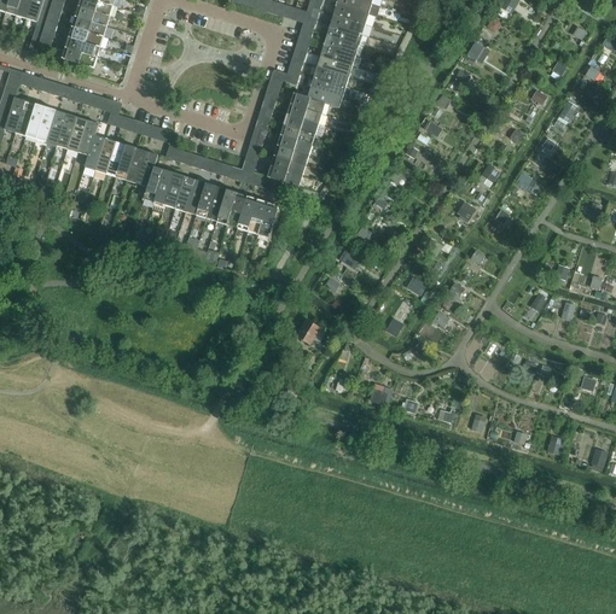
[(6,0),(4,10),(15,13),(18,0),(6,0)]
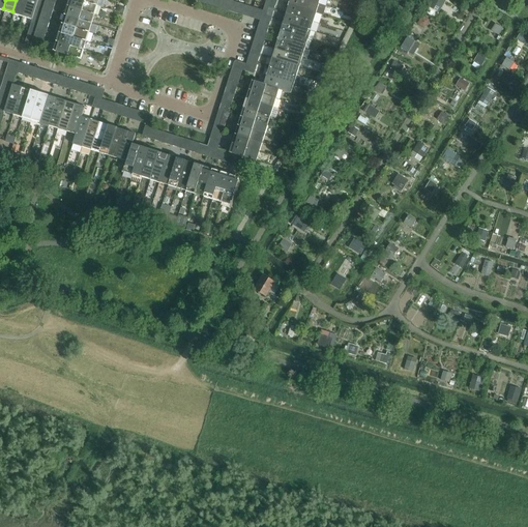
[(16,0),(12,11),(21,15),(24,0),(16,0)]
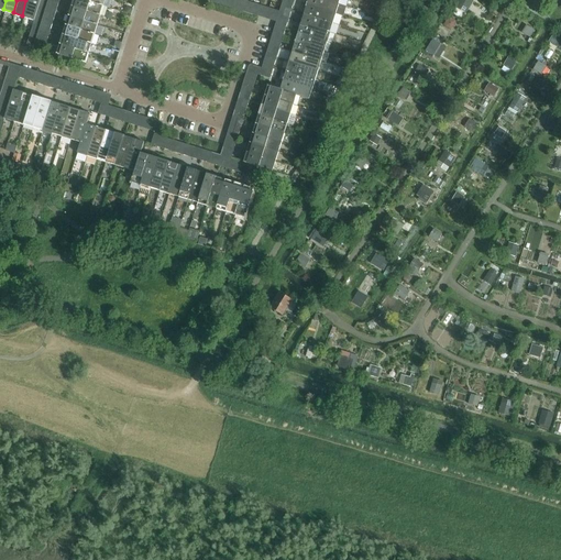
[(25,0),(22,15),(33,19),(37,0),(25,0)]
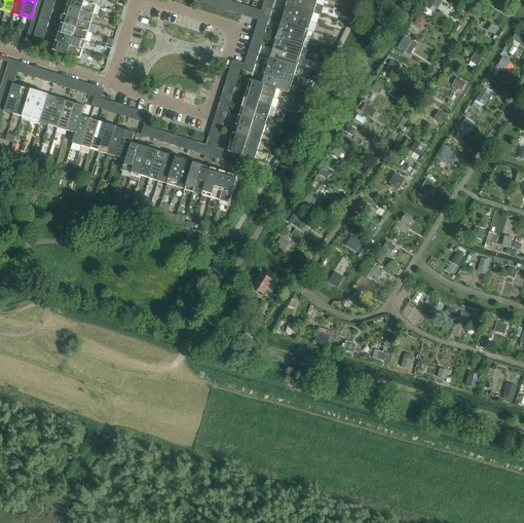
[(52,2),(46,0),(44,7),(50,9),(52,2)]
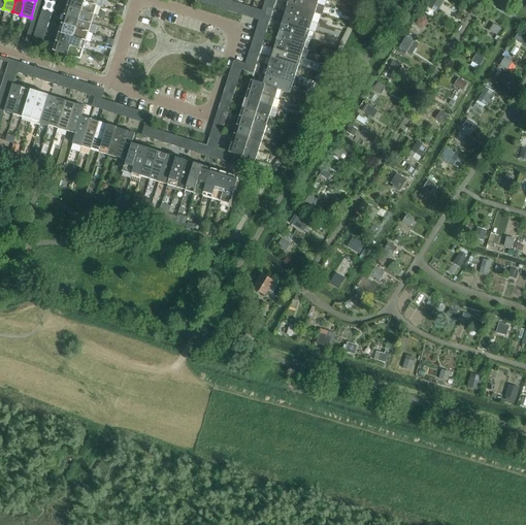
[(95,3),(85,0),(66,0),(65,4),(93,12),(95,3)]
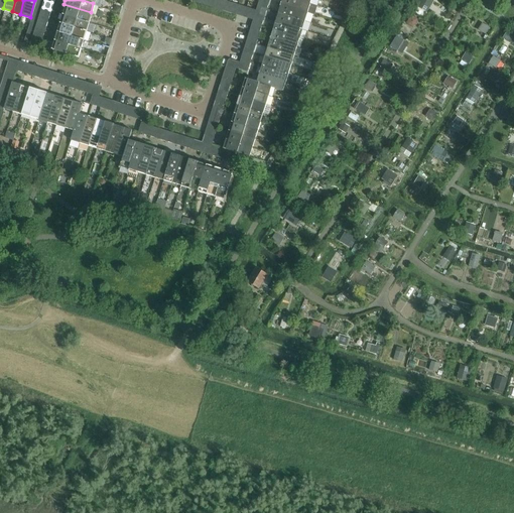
[(279,0),(279,2),(306,10),(308,2),(302,0),(279,0)]
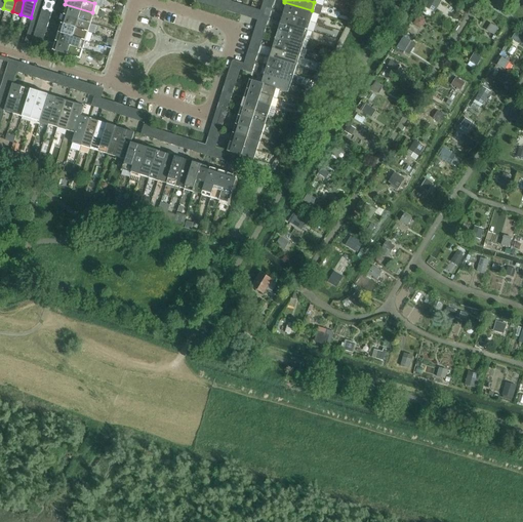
[(234,1),(232,7),(239,9),(240,3),(234,1)]
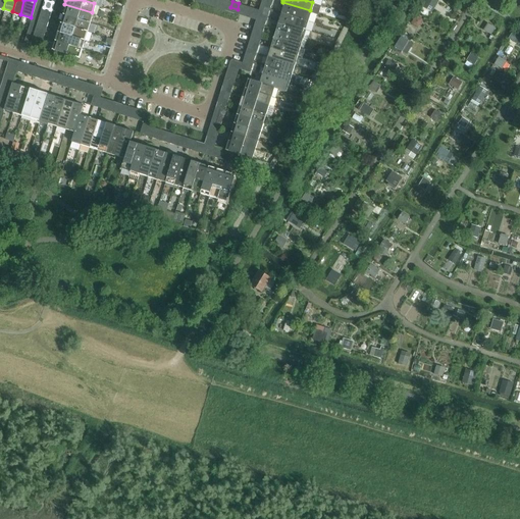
[(282,2),(280,11),(307,19),(310,10),(282,2)]
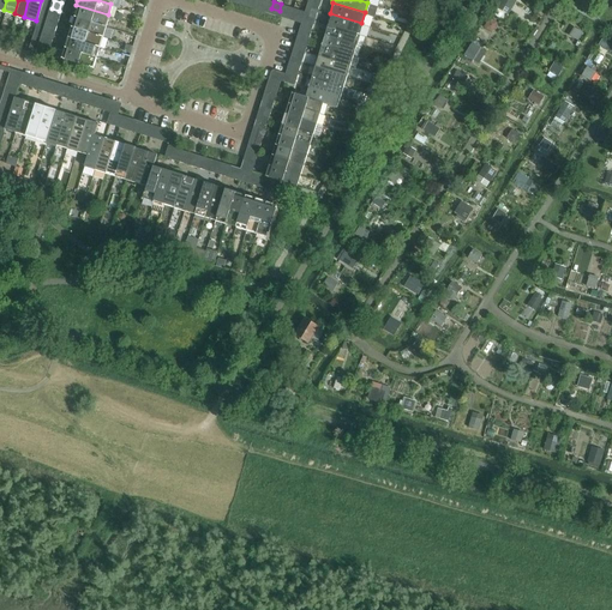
[(291,6),(281,4),(280,11),(288,13),(291,6)]
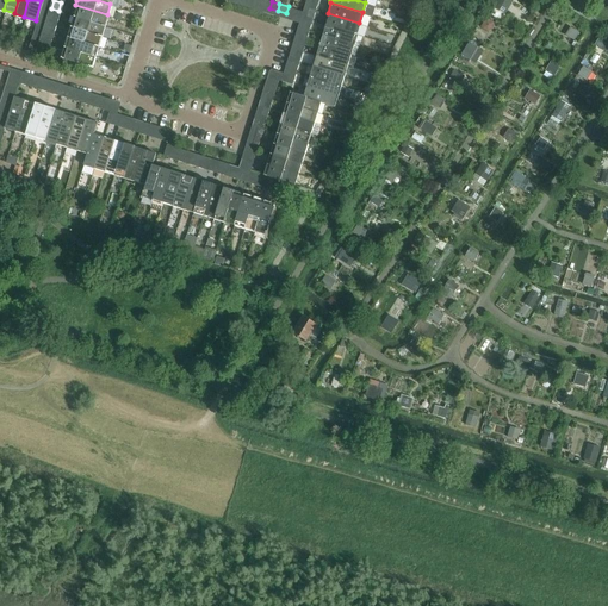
[(107,14),(75,5),(73,14),(104,24),(107,14)]
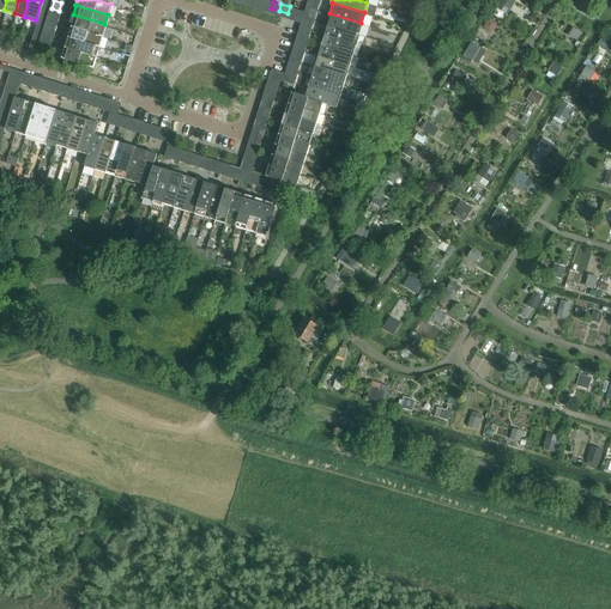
[(315,8),(308,6),(306,14),(313,17),(315,8)]
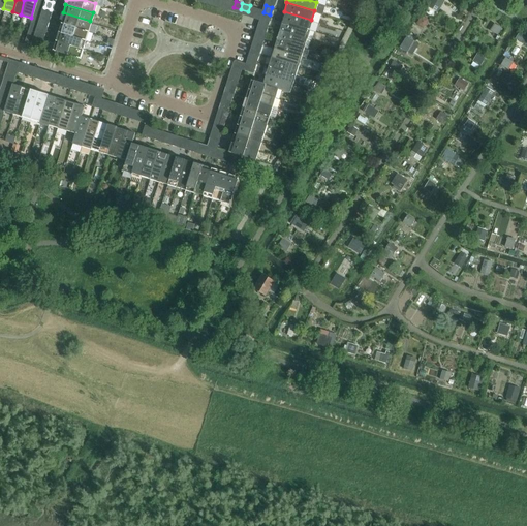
[(253,6),(251,12),(258,14),(260,8),(253,6)]
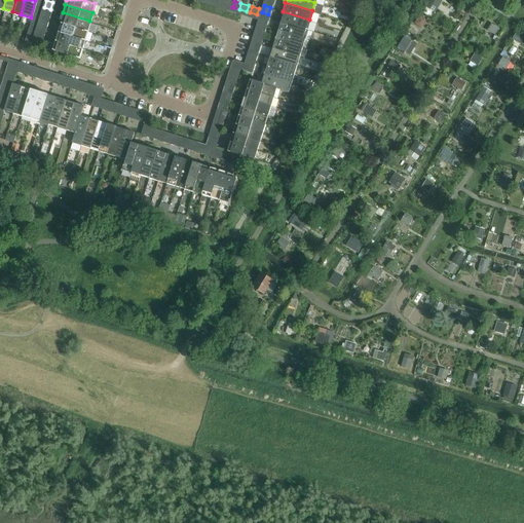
[(50,9),(44,7),(42,14),(48,15),(50,9)]
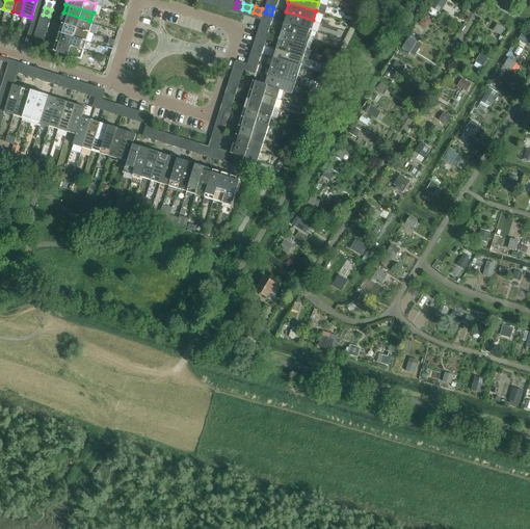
[(286,11),(283,20),(310,28),(313,20),(286,11)]
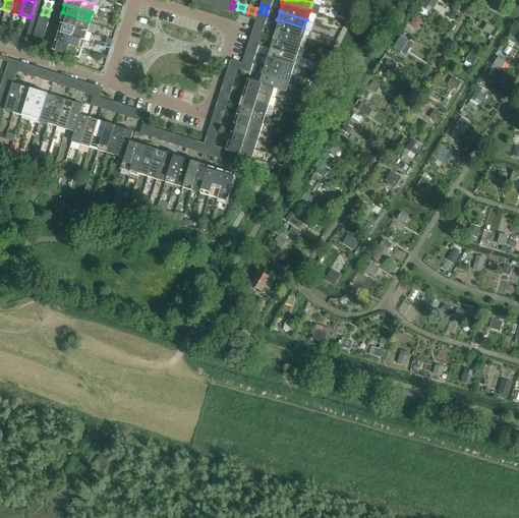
[(89,20),(62,12),(59,21),(85,30),(89,20)]
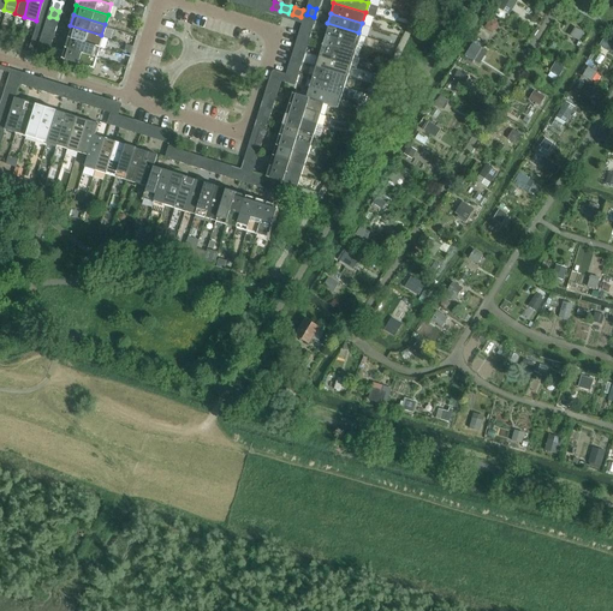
[(489,28),(495,21),(488,16),(483,24),(489,28)]
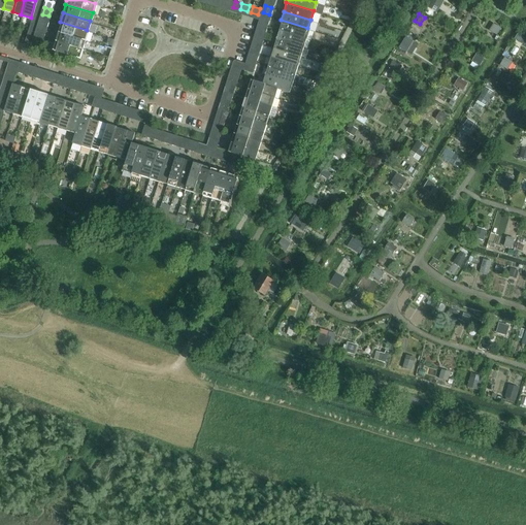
[(268,18),(262,15),(260,23),(266,25),(268,18)]
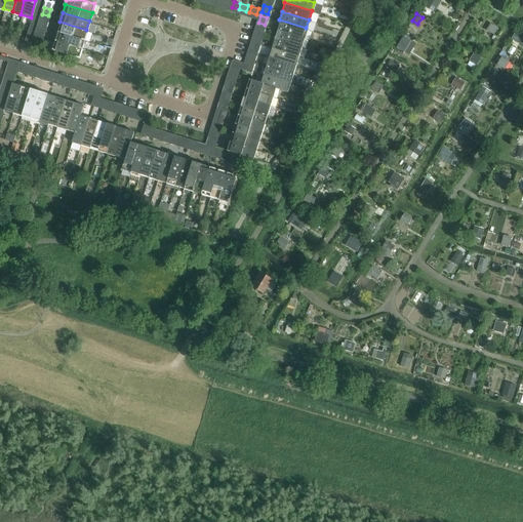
[(47,19),(41,17),(39,25),(45,27),(47,19)]
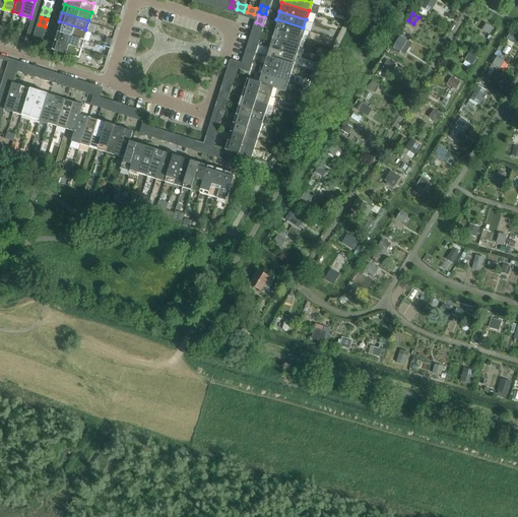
[(276,19),(273,28),(301,37),(303,27),(276,19)]
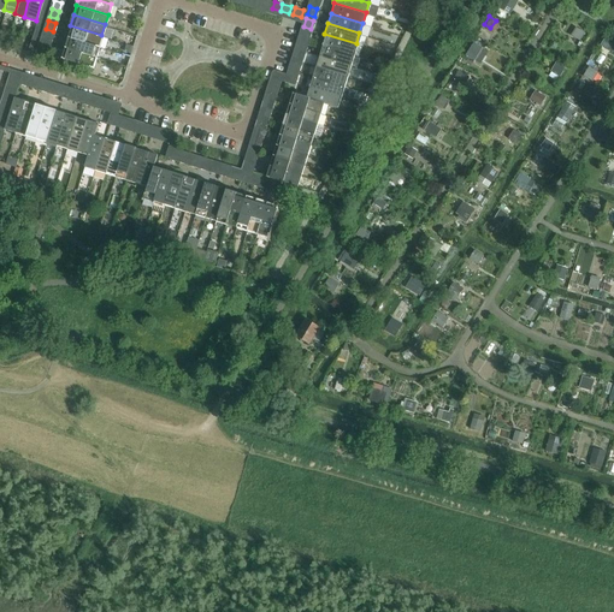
[(579,39),(584,30),(574,24),(570,33),(579,39)]
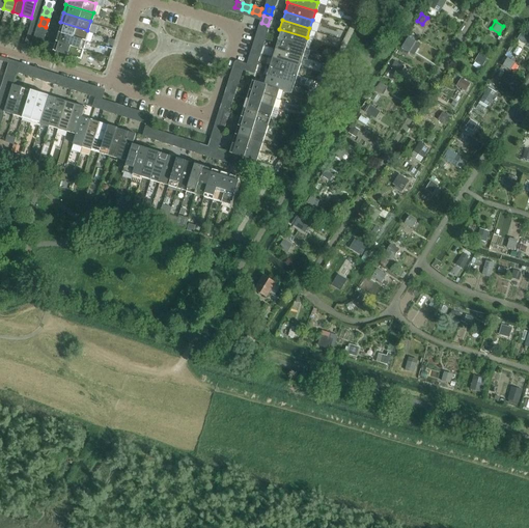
[(87,30),(60,22),(57,31),(85,39),(87,30)]
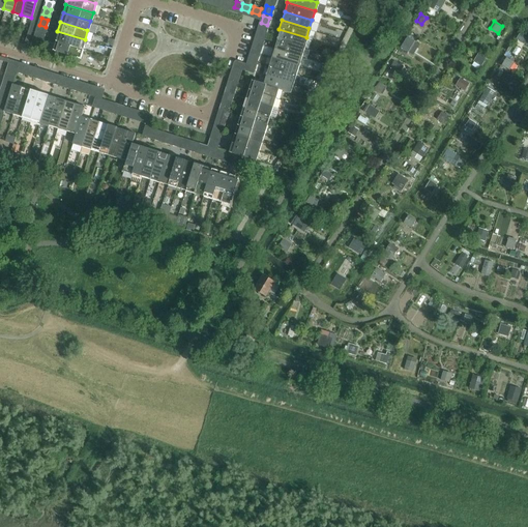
[(267,25),(261,23),(259,30),(265,32),(267,25)]
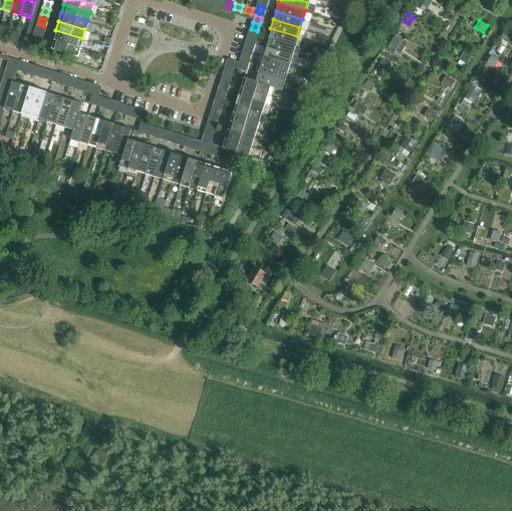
[(44,26),(38,24),(36,31),(42,33),(44,26)]
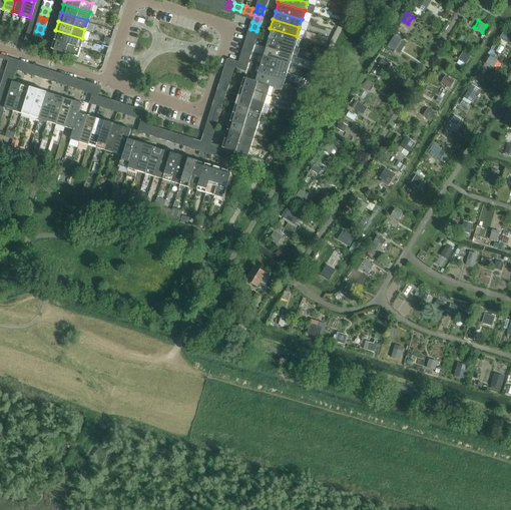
[(270,28),(268,36),(294,45),(297,36),(270,28)]
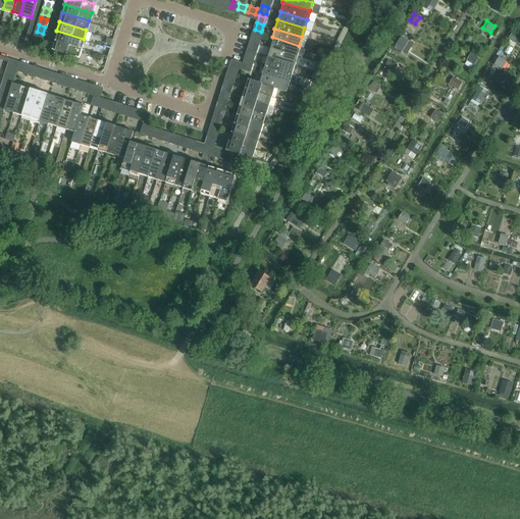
[(517,41),(519,36),(519,33),(513,29),(511,32),(513,33),(510,38),(517,41)]
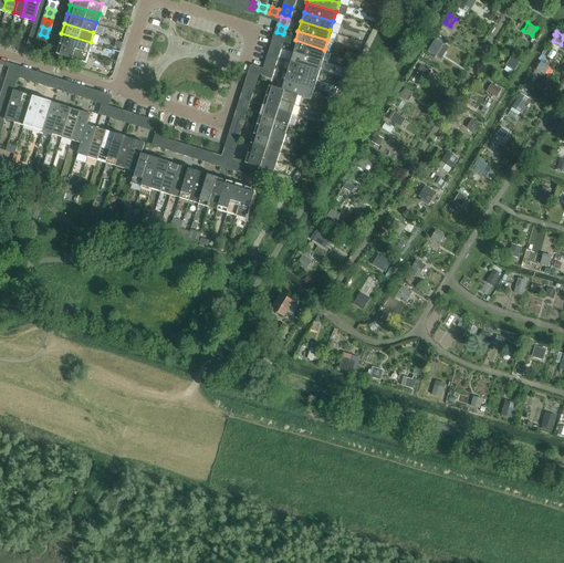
[(91,42),(61,33),(59,42),(87,52),(91,42)]
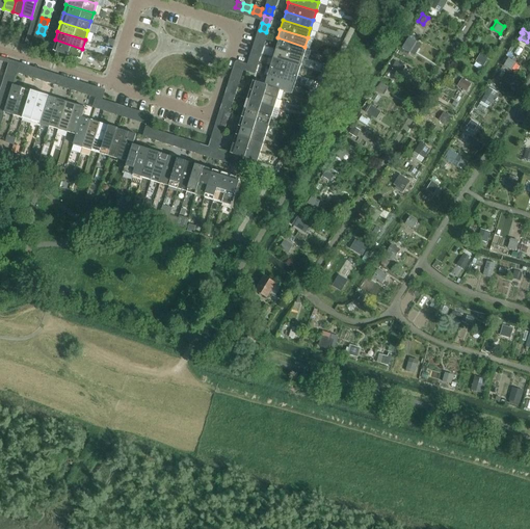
[(265,35),(259,33),(256,41),(262,43),(265,35)]
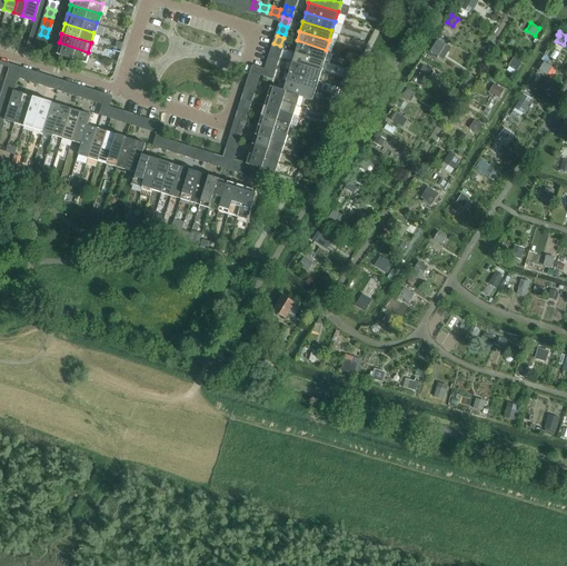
[(438,50),(443,42),(435,37),(430,46),(438,50)]
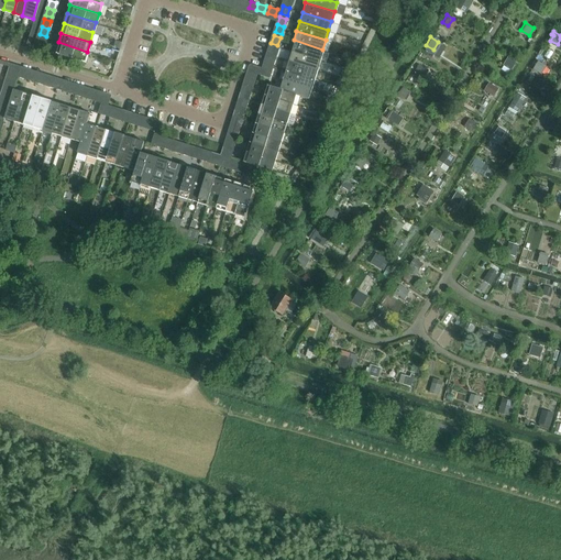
[(43,47),(45,40),(39,37),(35,45),(43,47)]
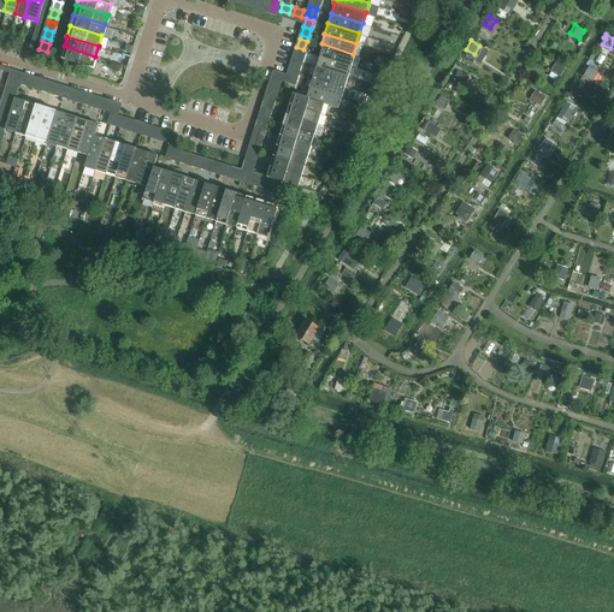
[(322,43),(318,54),(349,64),(353,54),(322,43)]
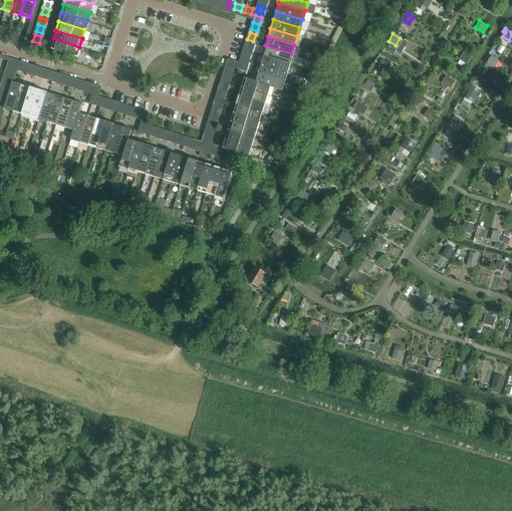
[(79,47),(53,38),(50,47),(76,55),(79,47)]
